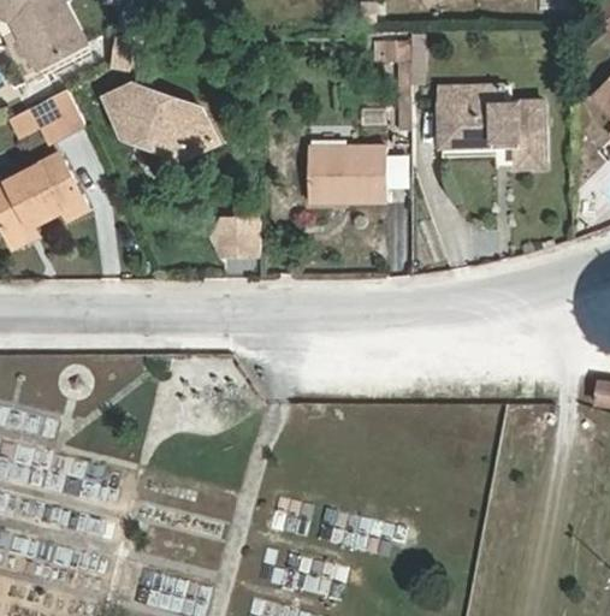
[(0,16),(10,19),(36,71),(88,45),(65,0),(0,0),(0,16)]
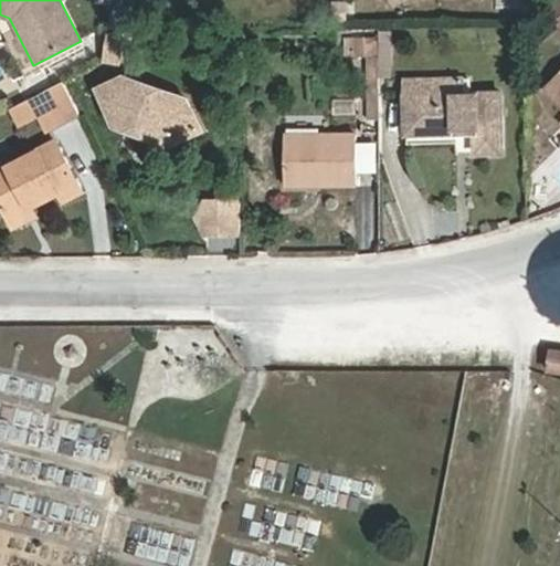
[(112,0),(107,27),(125,30),(129,0),(112,0)]
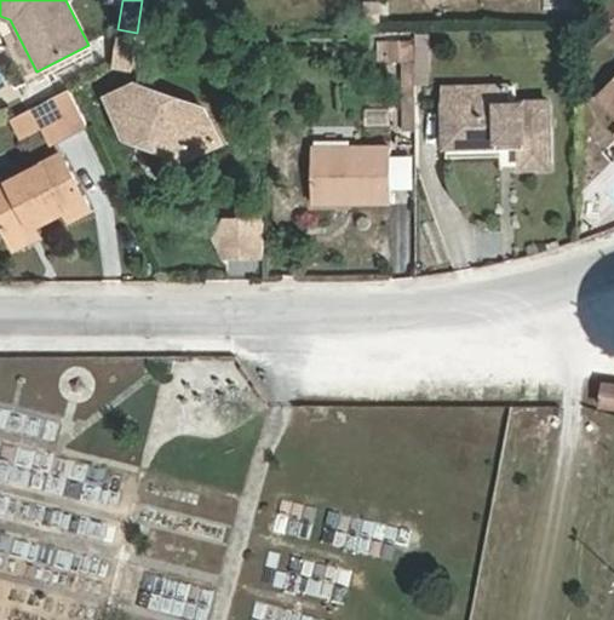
[(613,0),(603,0),(596,7),(613,27),(613,0)]
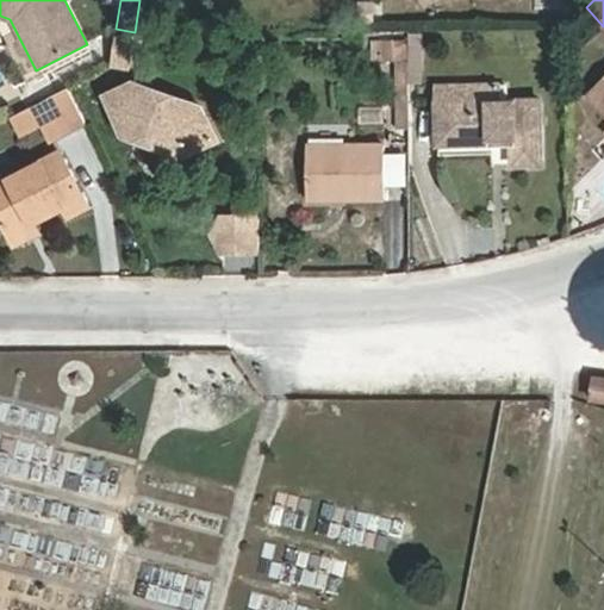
[(138,48),(142,36),(113,37),(112,42),(129,47),(138,48)]
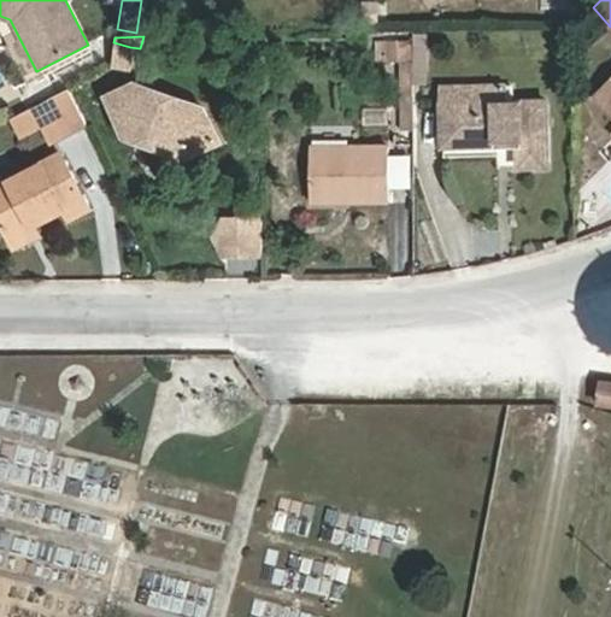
[(109,64),(125,69),(130,47),(113,42),(109,64)]
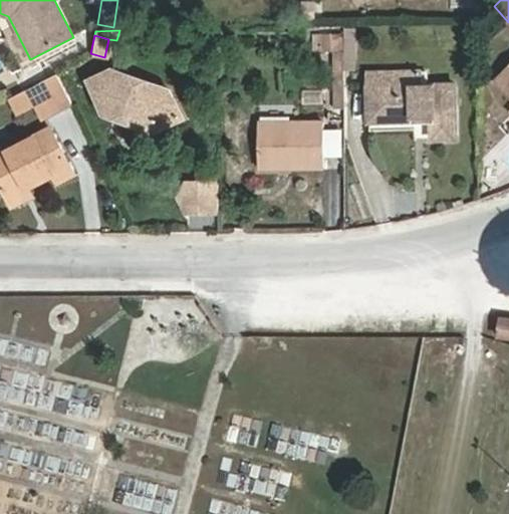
[(319,37),(320,51),(337,51),(336,36),(319,37)]
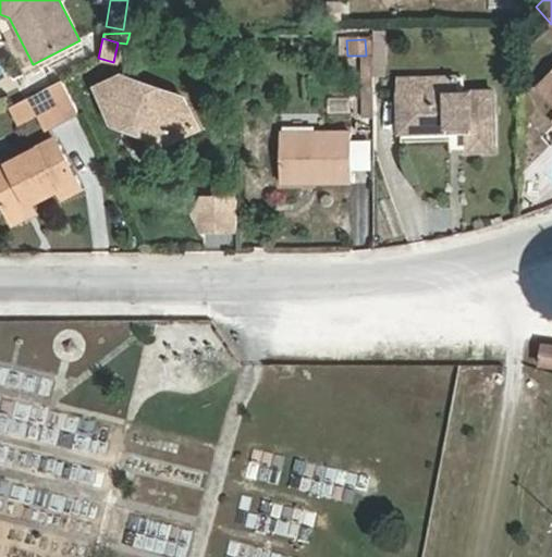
[(336,56),(347,56),(346,40),(335,40),(336,56)]
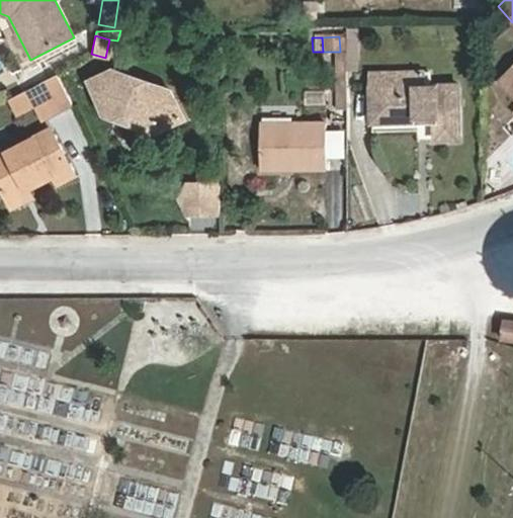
[(512,66),(499,81),(512,96),(512,66)]
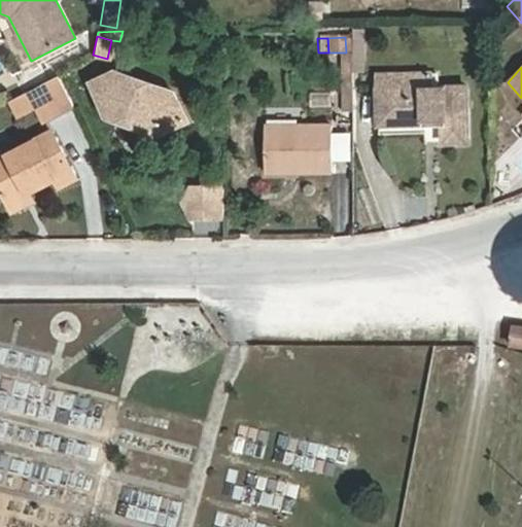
[(184,120),(172,93),(116,71),(114,72),(101,104),(122,112),(118,119),(154,133),(184,120)]
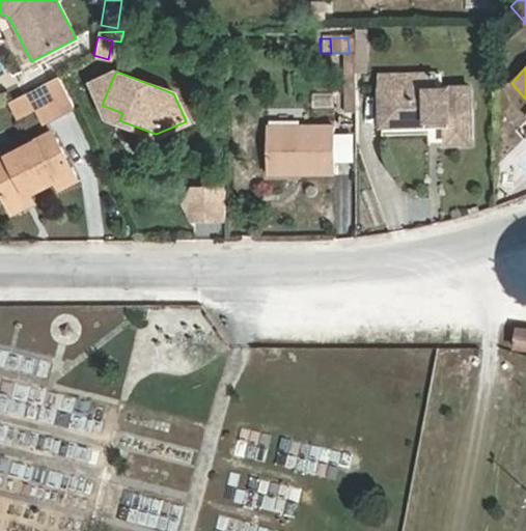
[(91,83),(102,105),(115,73),(91,83)]
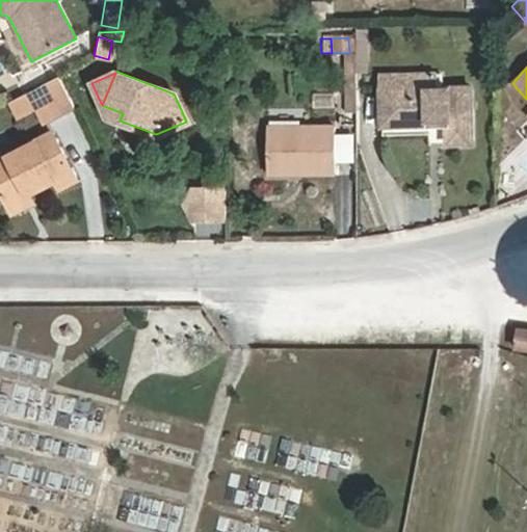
[(378,87),(433,86),(433,73),(378,74),(378,87)]
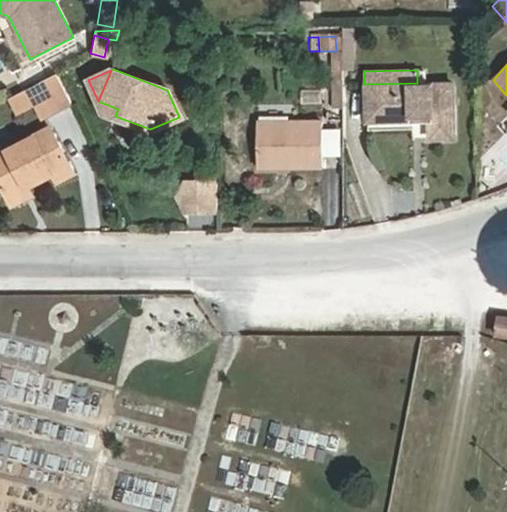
[(30,107),(36,121),(68,106),(54,77),(3,101),(10,116),(30,107)]
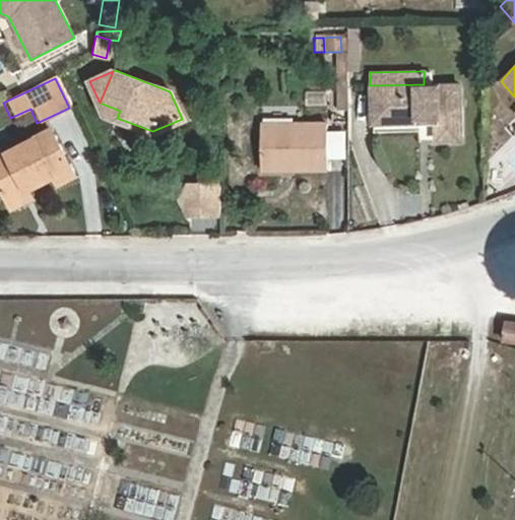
[(457,84),(424,84),(370,85),(371,119),(413,119),(414,124),(433,124),(434,139),(458,139),(457,84)]
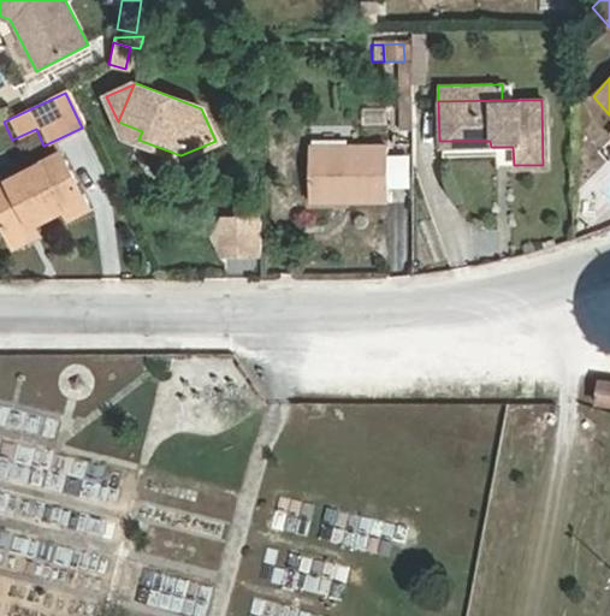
[(142,131),(118,122),(124,134),(138,140),(142,131)]
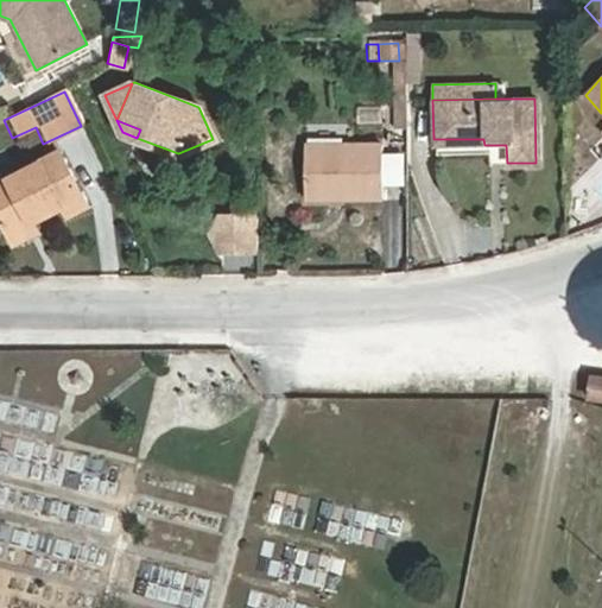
[(379,141),(303,141),(303,196),(381,196),(379,141)]
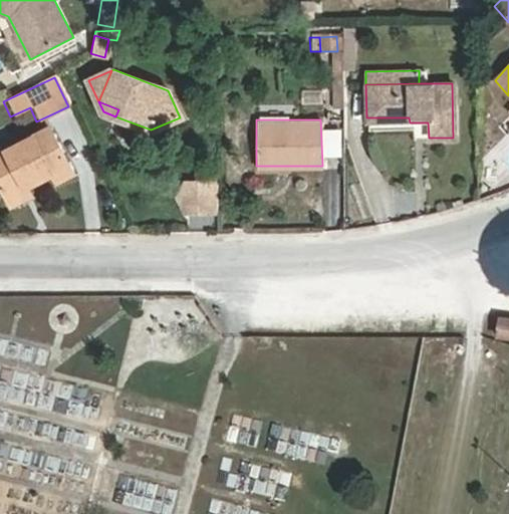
[(53,182),(70,174),(47,127),(0,151),(0,187),(5,197),(23,187),(49,174),(53,182)]
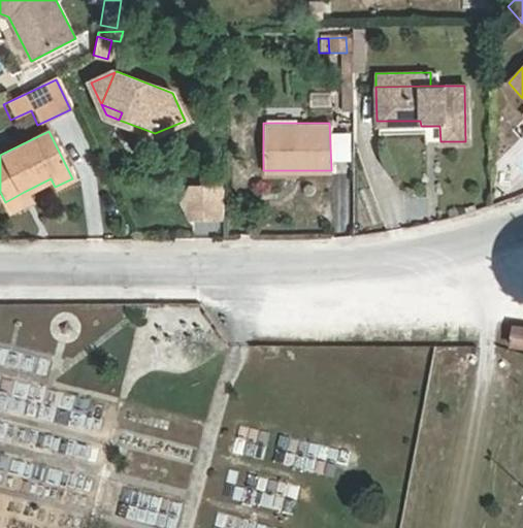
[(522,153),(509,167),(522,180),(522,153)]
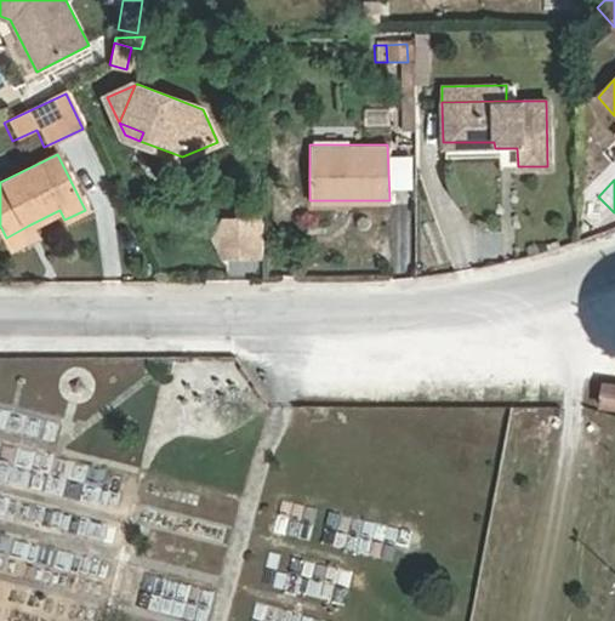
[(222,216),(223,255),(261,255),(262,215),(222,216)]
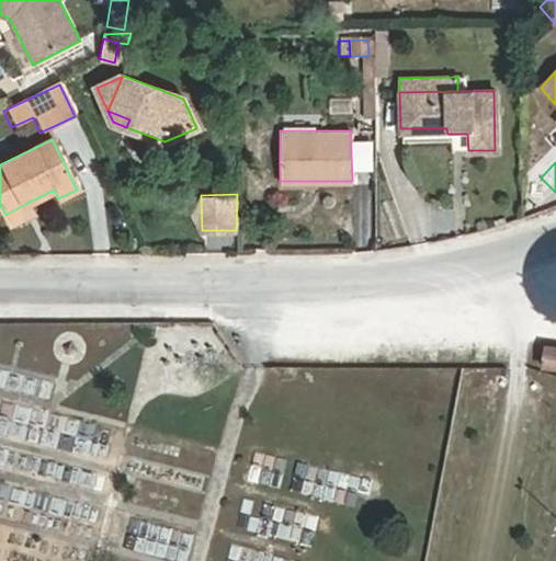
[(10,224),(31,213),(25,204),(6,215),(10,224)]
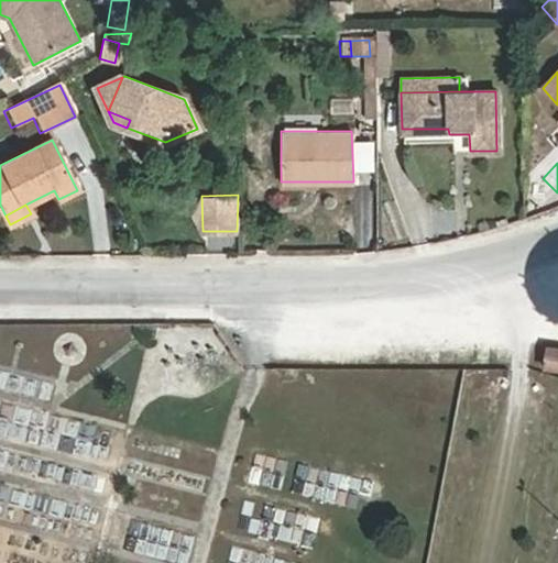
[(557,349),(547,348),(545,364),(557,365),(557,349)]
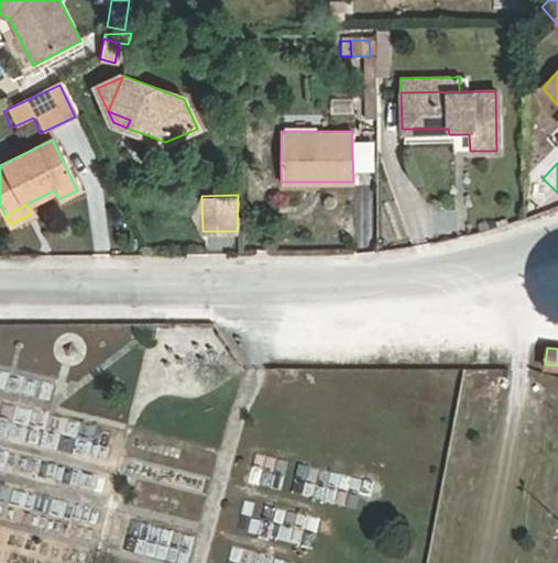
[(69,440),(67,451),(98,456),(100,445),(69,440)]
